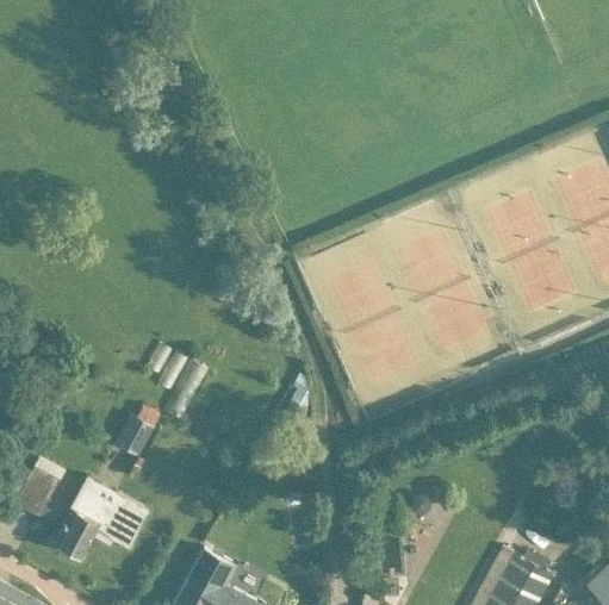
[(162,345),(153,362),(165,370),(175,353),(162,345)]
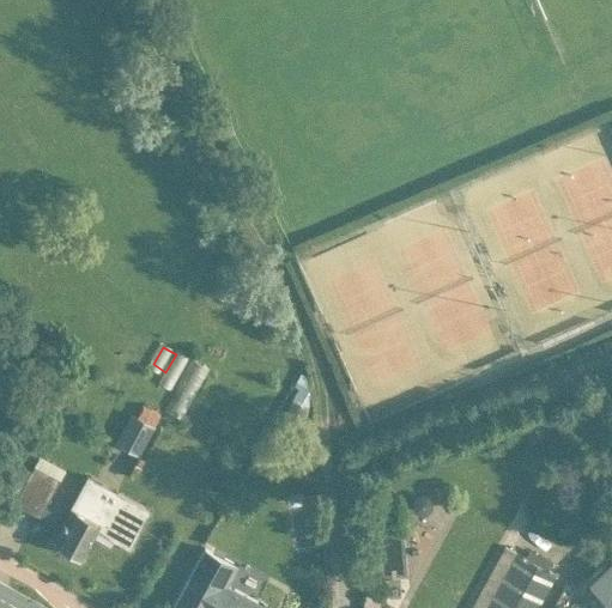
[(167,413),(181,420),(208,370),(195,363),(167,413)]
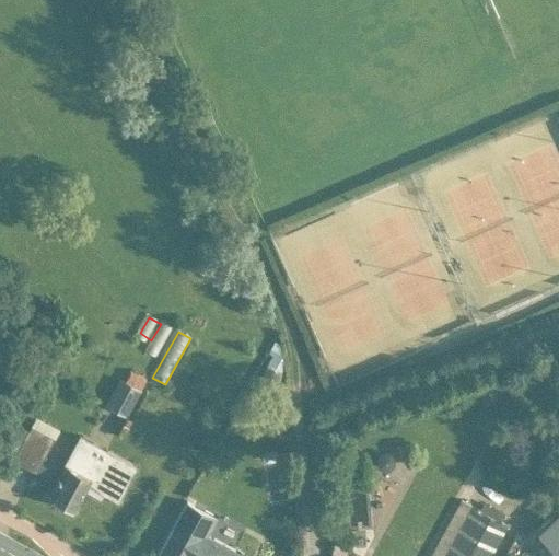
[(120,381),(106,407),(127,419),(142,393),(141,393),(147,382),(131,374),(126,384),(120,381)]
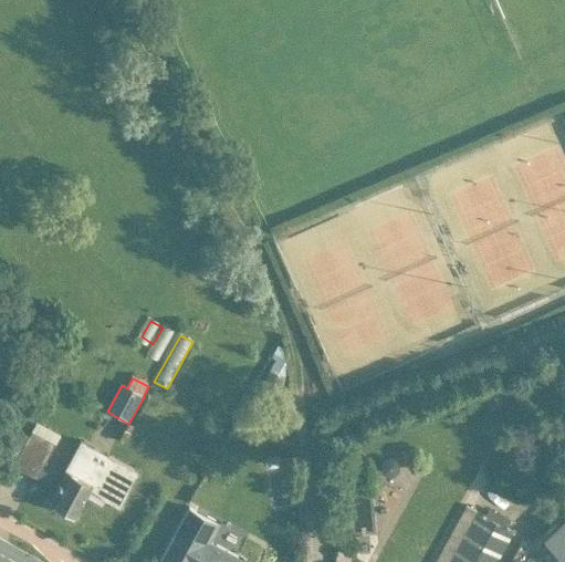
[(32,434),(23,449),(13,469),(37,481),(55,446),(32,434)]
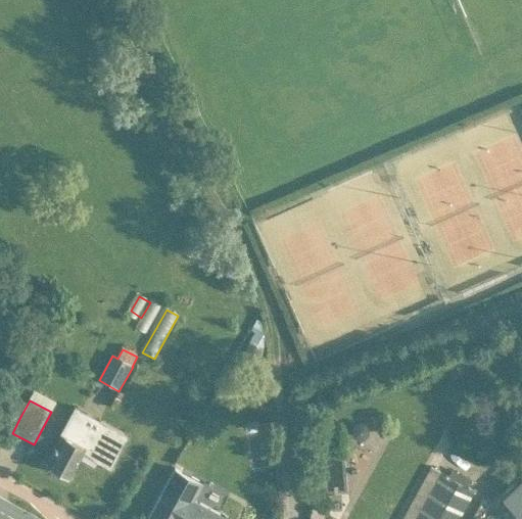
[(55,453),(47,466),(69,478),(80,460),(94,467),(97,463),(110,470),(128,439),(100,424),(95,433),(83,426),(74,442),(63,437),(62,438),(55,453)]
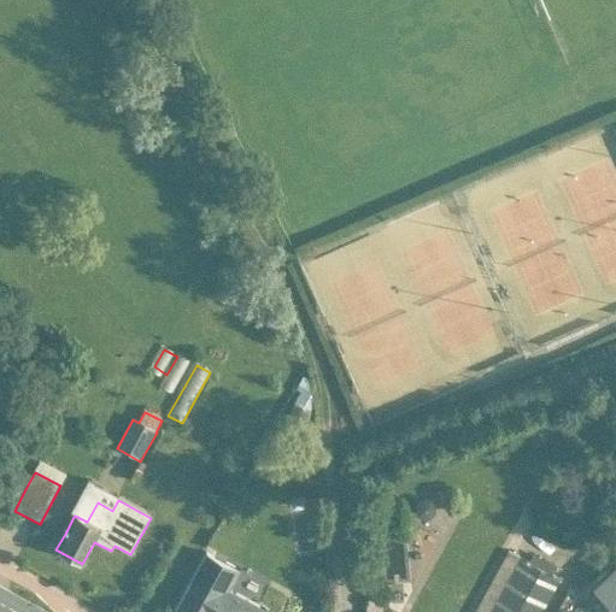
[(541,611),(559,580),(509,552),(475,611),(541,611)]
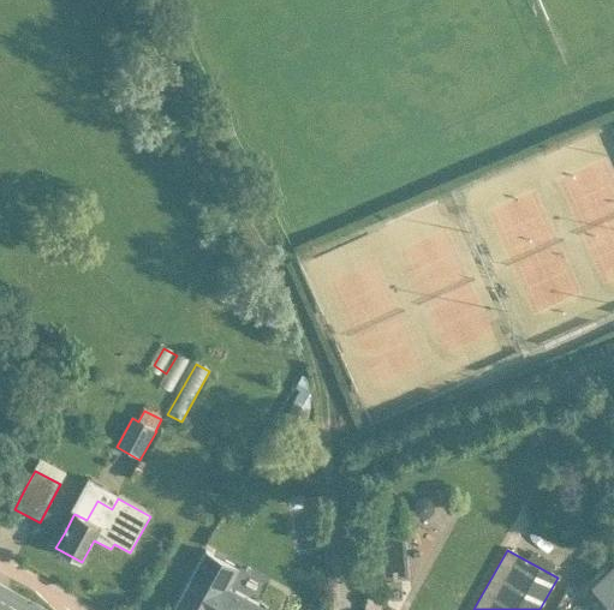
[(207,554),(177,609),(262,609),(228,591),(239,572),(207,554)]
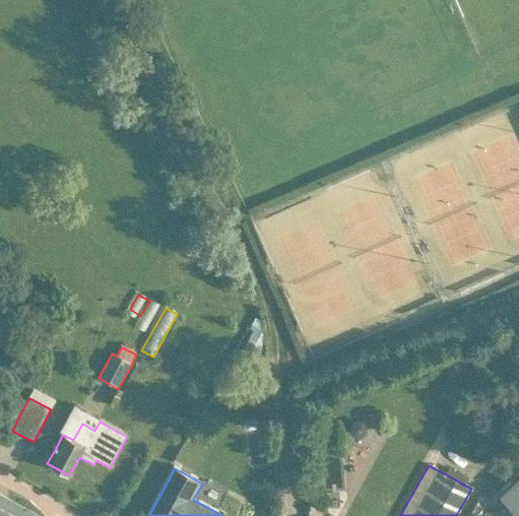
[(518,475),(498,496),(515,515),(518,515),(518,475)]
